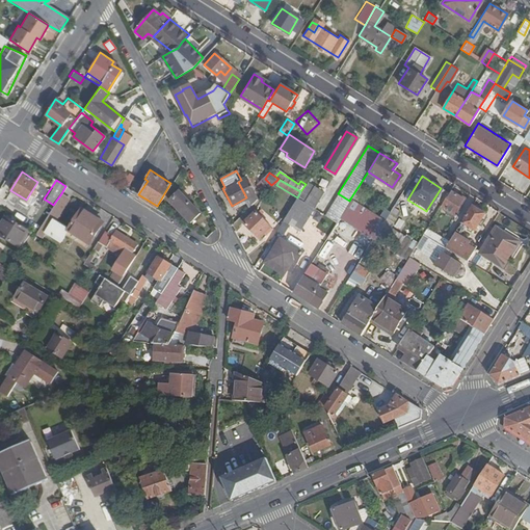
[(306,184),(300,191),(297,197),(313,208),(323,191),(307,181),(306,184)]
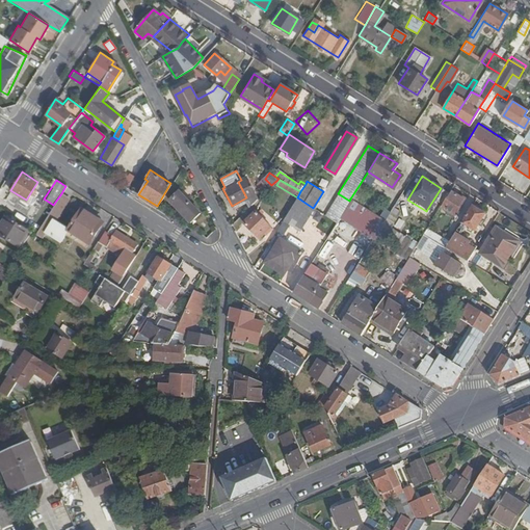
[(450,188),(440,205),(454,213),(464,199),(455,193),(455,191),(450,188)]
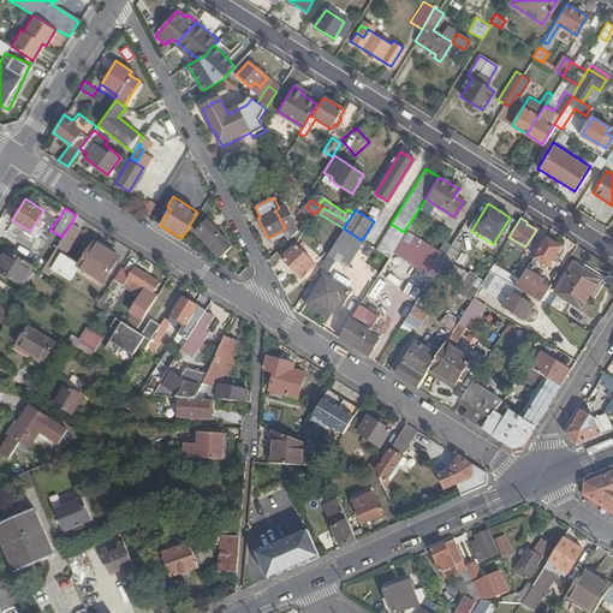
[(231,245),(207,220),(195,232),(219,256),(231,245)]
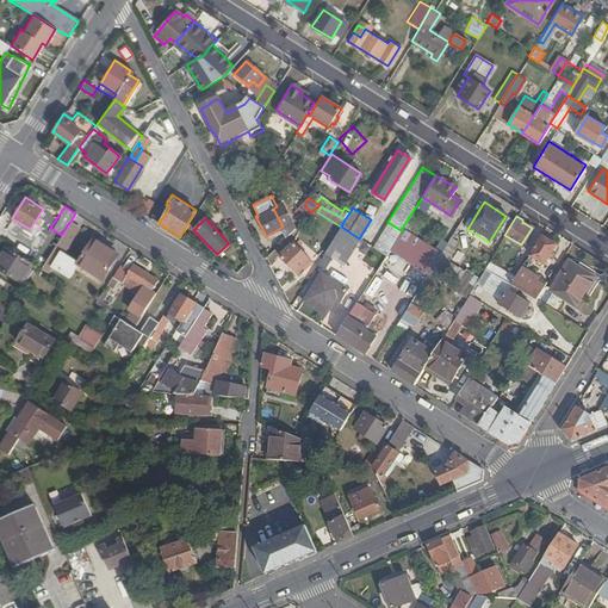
[(79,228),(70,222),(61,235),(55,244),(64,252),(79,228)]
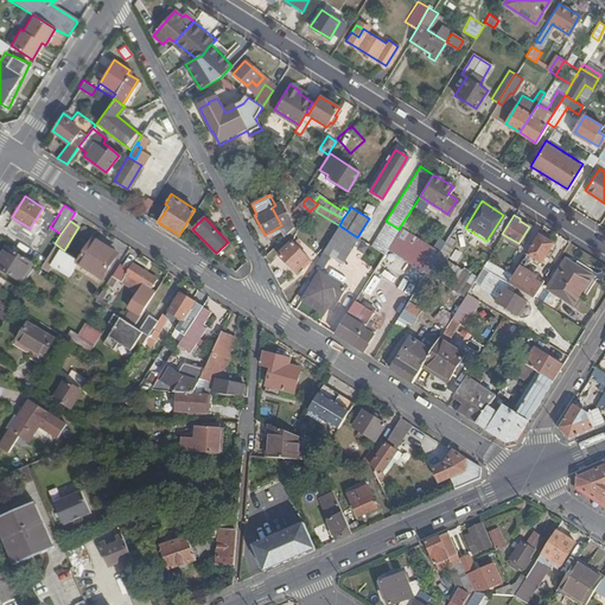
[(357,237),(339,225),(314,263),(322,267),(329,256),(342,263),(357,237)]
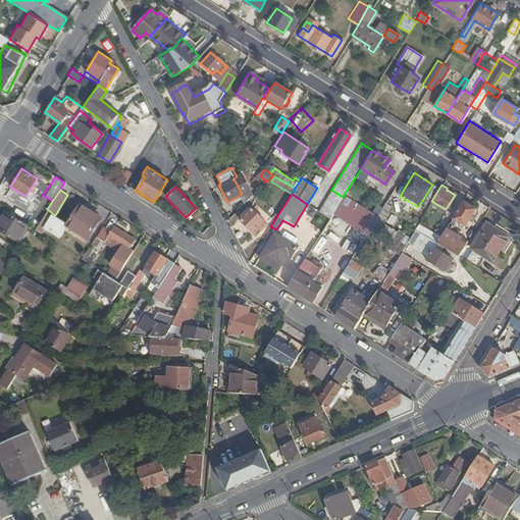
[(375,218),(377,215),(344,195),(343,197),(333,212),(361,229),(359,234),(364,237),(366,234),(375,218)]
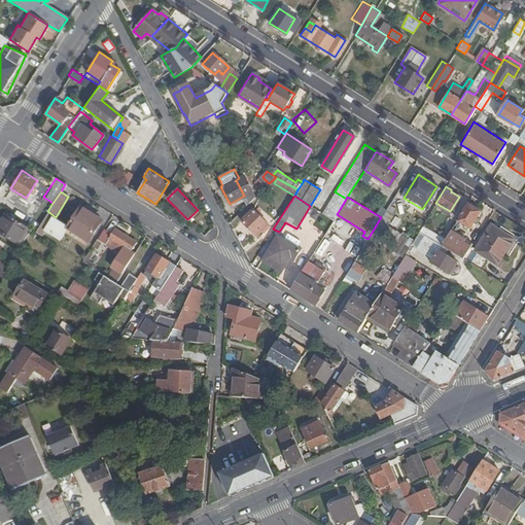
[(40,203),(33,216),(40,220),(47,206),(40,203)]
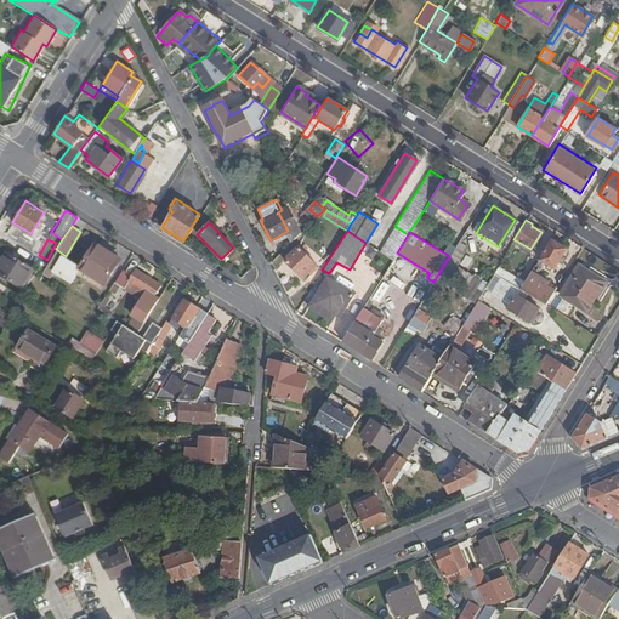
[(566,248),(550,239),(539,259),(541,260),(554,267),(566,248)]
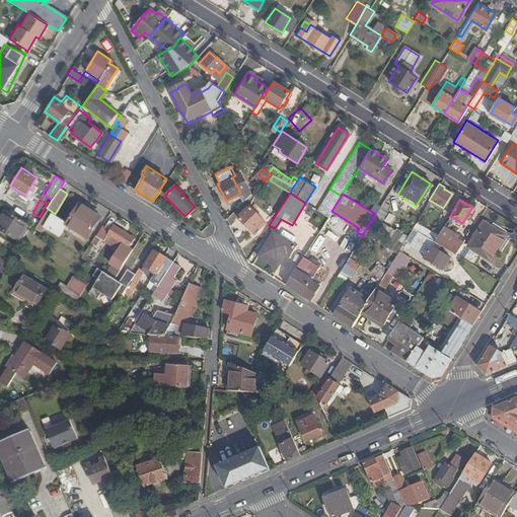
[(382,219),(390,205),(383,201),(375,216),(382,219)]
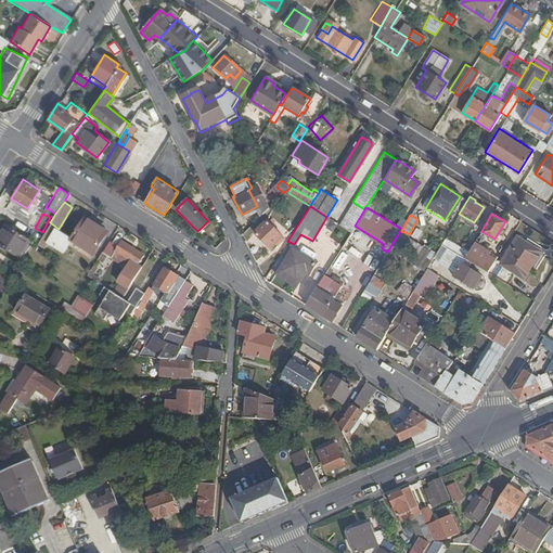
[(92,254),(106,232),(84,218),(69,240),(92,254)]
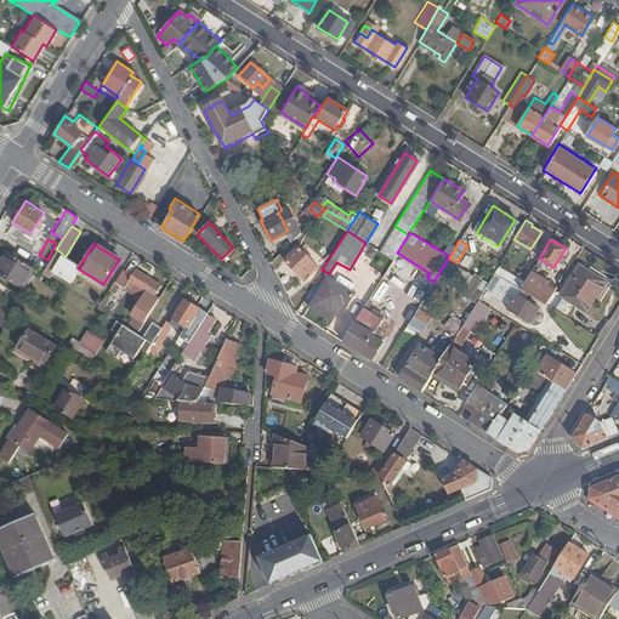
[(284,260),(301,278),(314,263),(296,246),(284,260)]
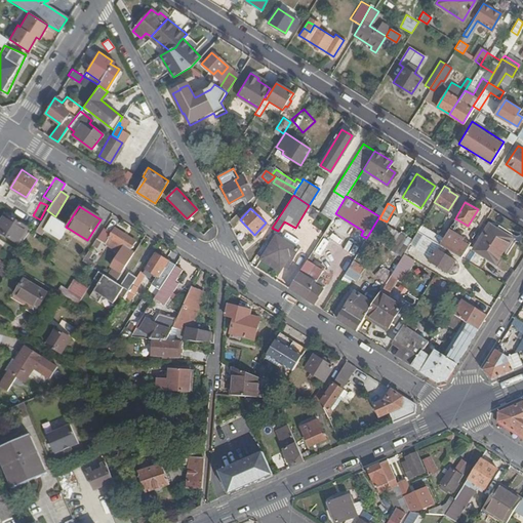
[(29,227),(5,211),(0,219),(0,231),(17,243),(29,227)]
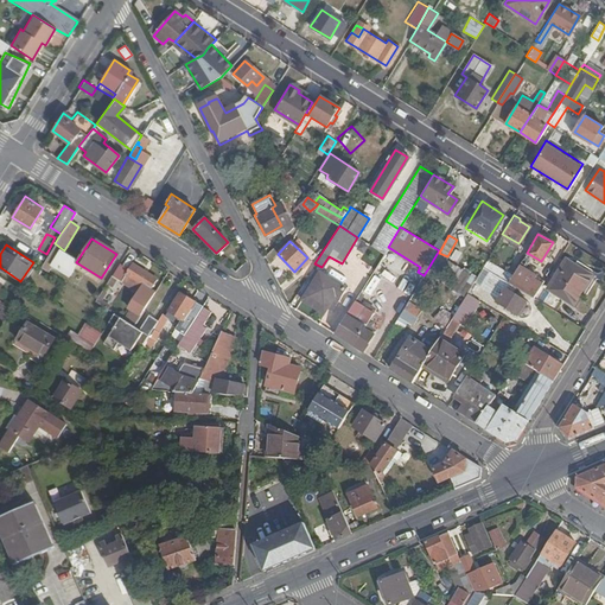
[(68,274),(76,262),(58,250),(51,263),(68,274)]
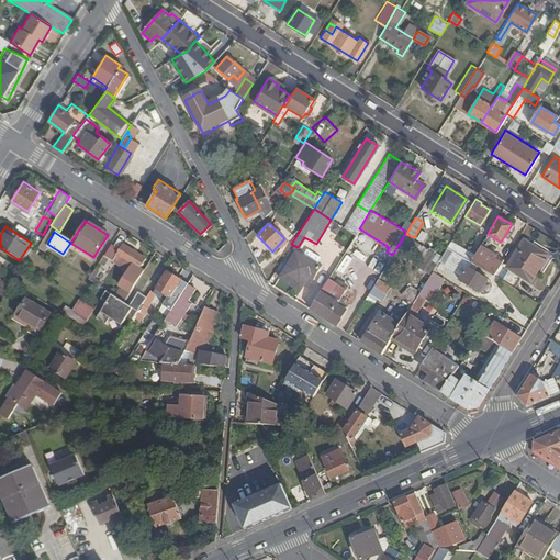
[(488,234),(480,246),(478,248),(470,260),(494,275),(503,259),(484,248),(489,241),(488,239),(490,235),(488,234)]
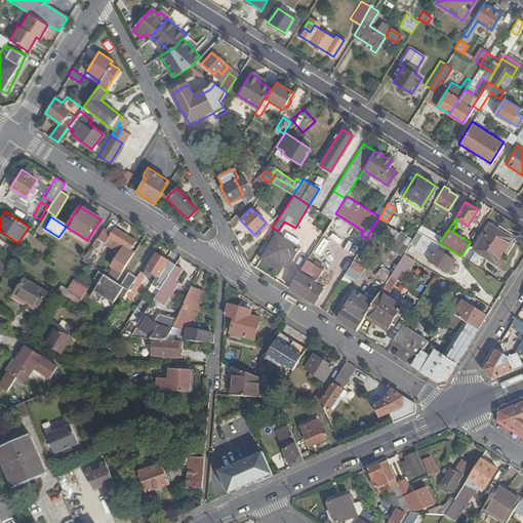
[(406,237),(377,219),(368,235),(376,240),(401,255),(403,252),(410,241),(405,239),(406,237)]
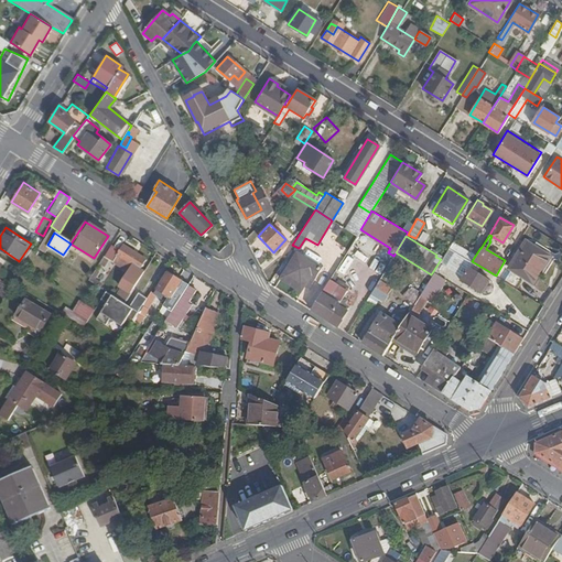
[(449,247),(454,250),(472,261),(479,249),(473,246),(468,251),(452,241),(449,247)]
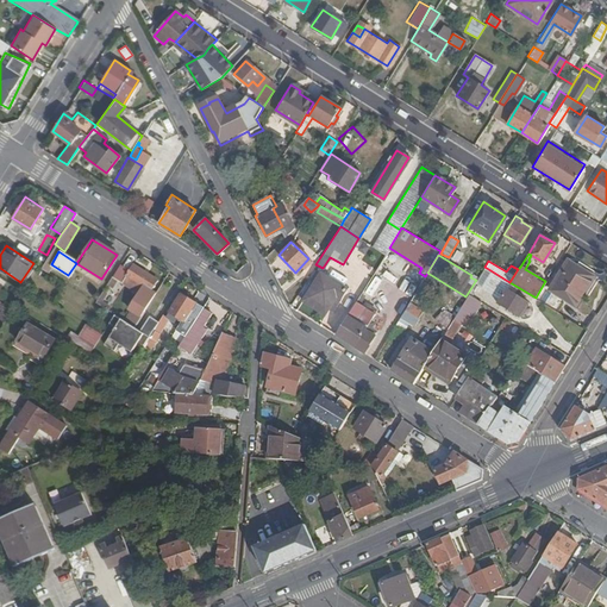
[(593,276),(568,261),(550,289),(575,305),(593,276)]
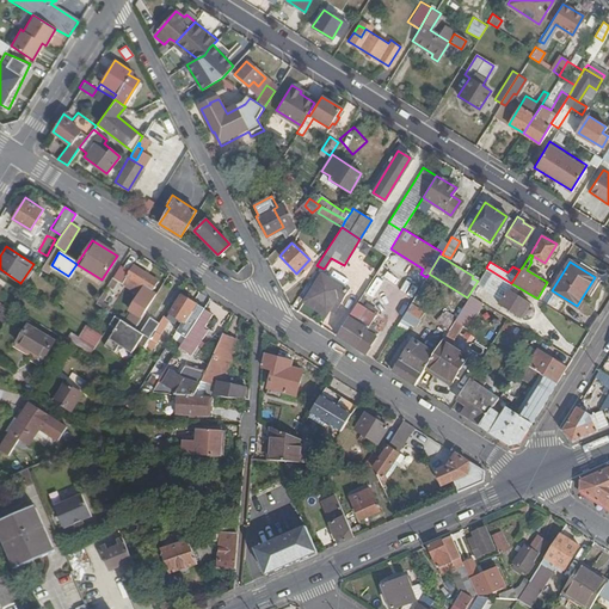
[(124,276),(142,287),(139,293),(145,296),(157,278),(133,264),(124,276)]
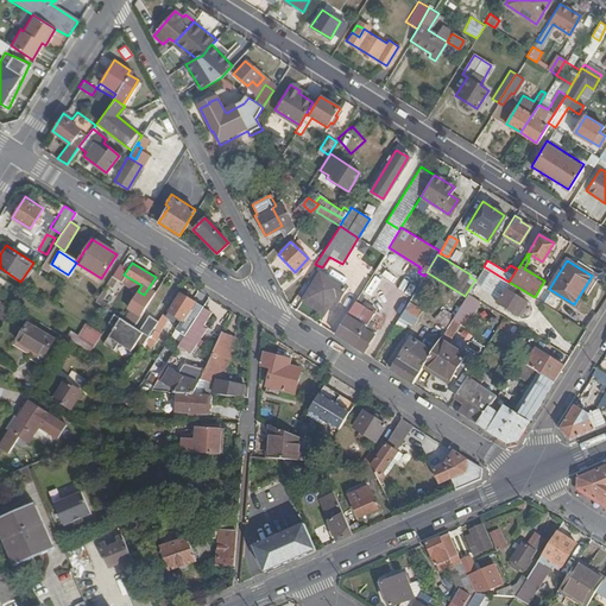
[(509,282),(490,270),(481,285),(499,296),(496,302),(518,315),(526,301),(505,288),(509,282)]
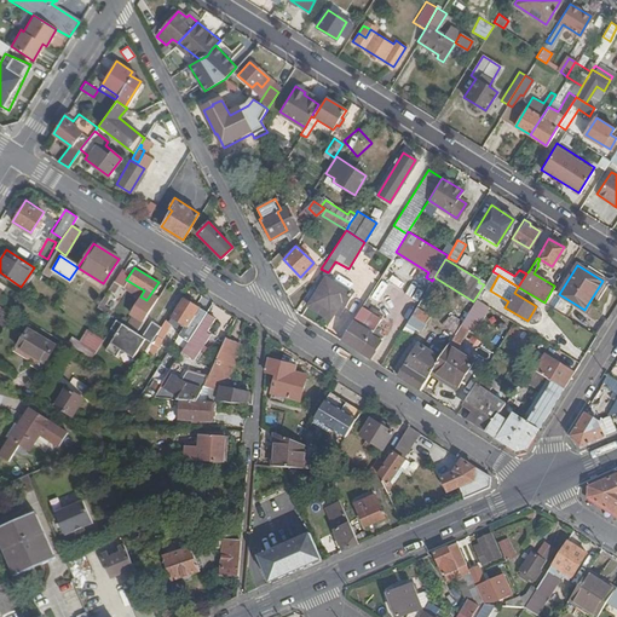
[(339,301),(345,304),(351,293),(326,276),(311,299),(332,312),(339,301)]
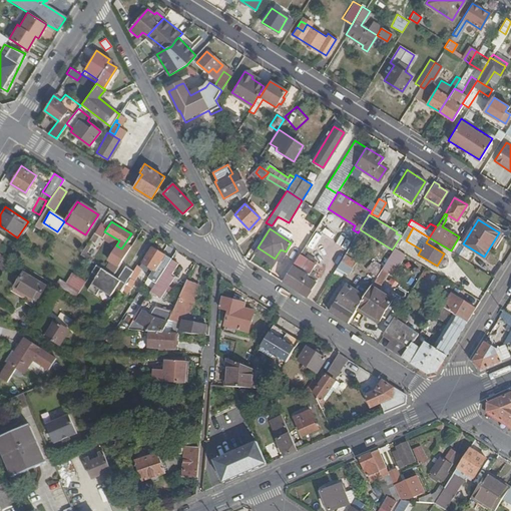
[(358,232),(348,247),(357,252),(368,234),(360,229),(358,232)]
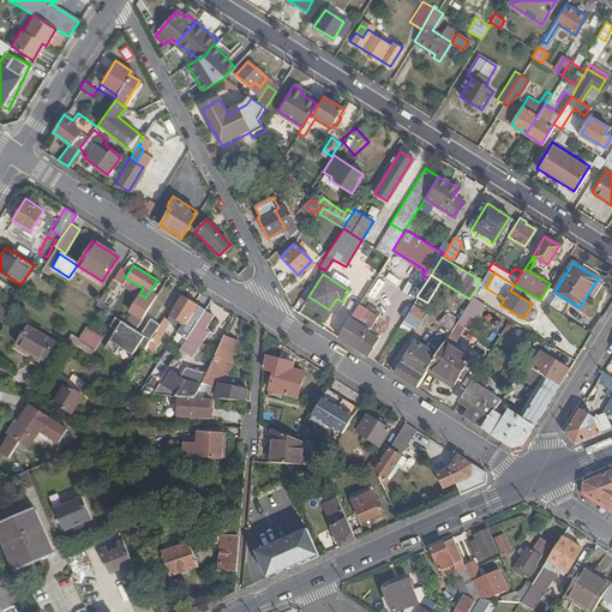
[(367,291),(359,304),(363,306),(370,293),(367,291)]
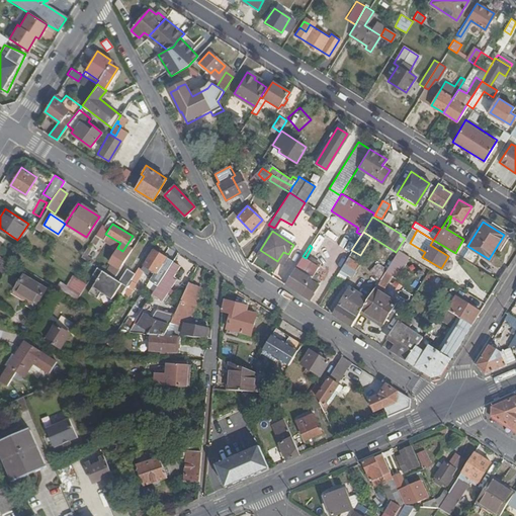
[(177,252),(170,248),(165,256),(152,248),(143,263),(162,276),(172,261),(177,252)]
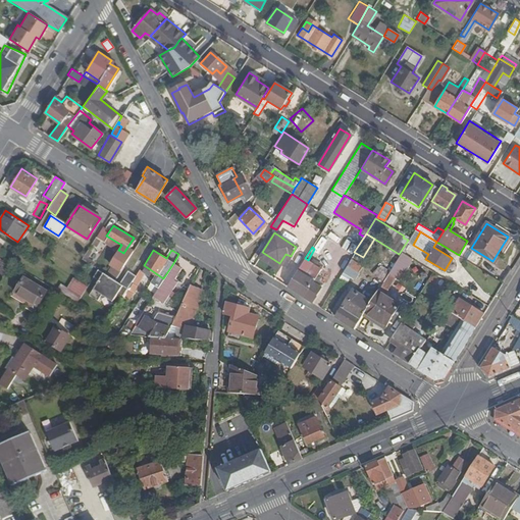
[(399,254),(385,276),(388,278),(391,274),(396,278),(409,257),(401,251),(399,254)]
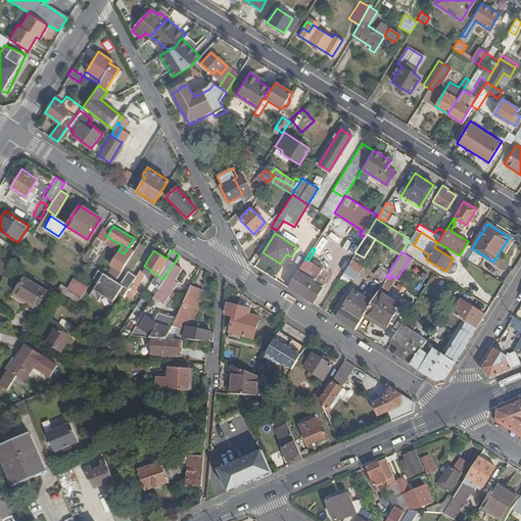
[(285,267),(291,256),(286,254),(280,264),(285,267)]
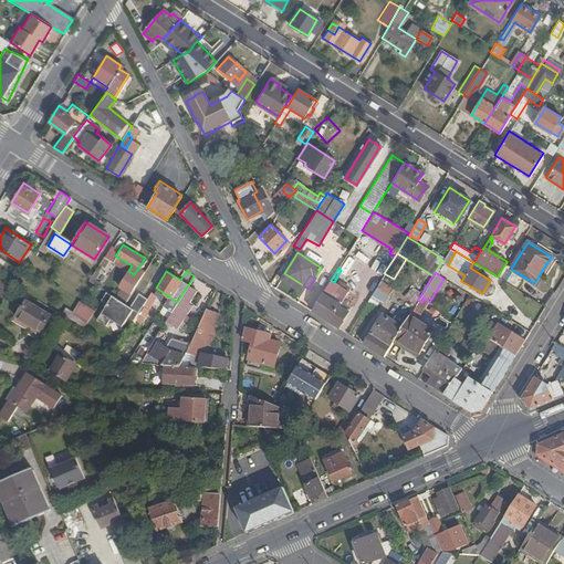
[(128,277),(115,298),(124,302),(137,282),(128,277)]
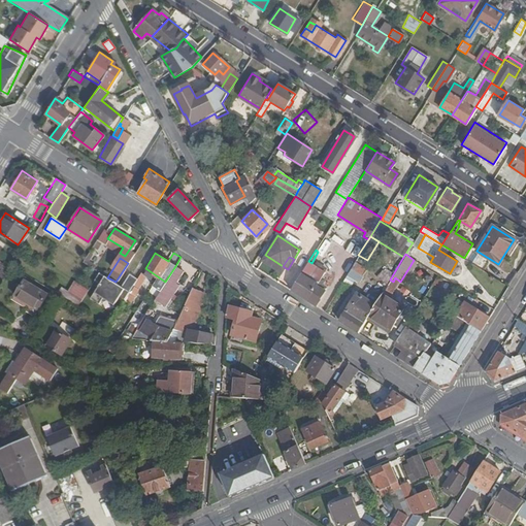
[(0,265),(8,270),(9,268),(0,261),(0,265)]
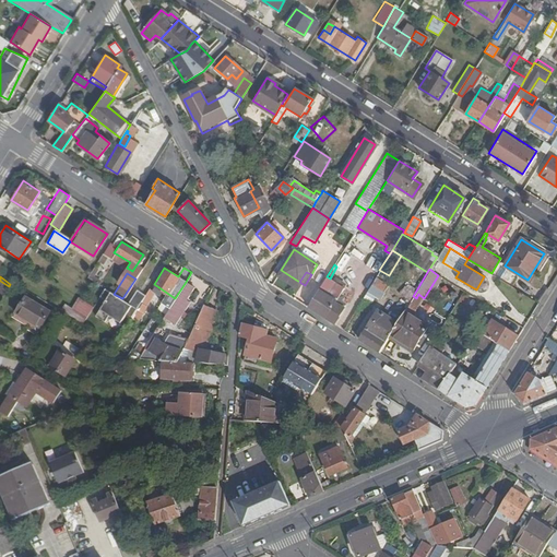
[(333,322),(342,307),(334,303),(340,294),(343,287),(330,279),(327,276),(307,306),(333,322)]
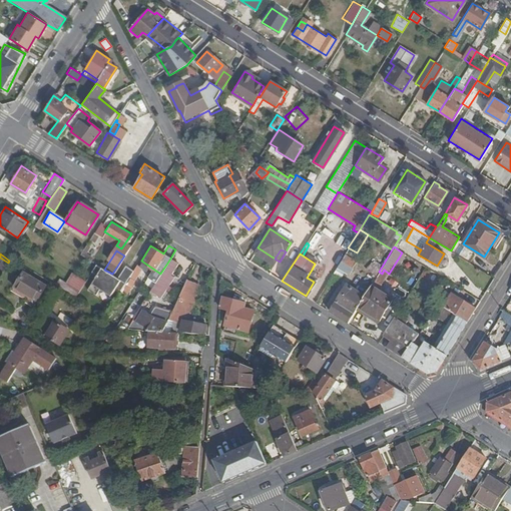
[(344,253),(336,270),(348,276),(356,260),(344,253)]
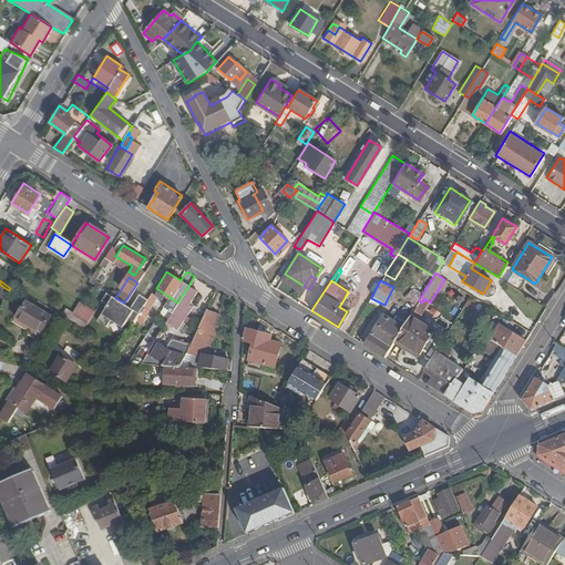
[(9,290),(0,285),(0,296),(2,300),(9,290)]
